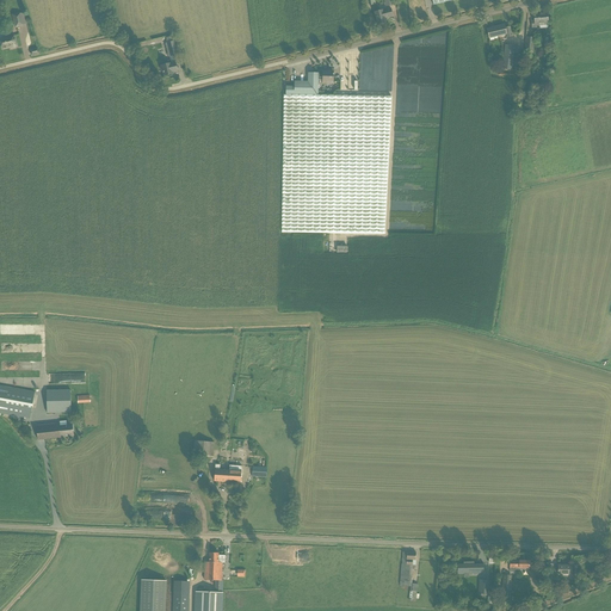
[(384,19),(393,17),(392,8),(382,11),(375,12),(377,25),(378,25),(380,26),(382,25),(382,24),(386,23),(384,19)]
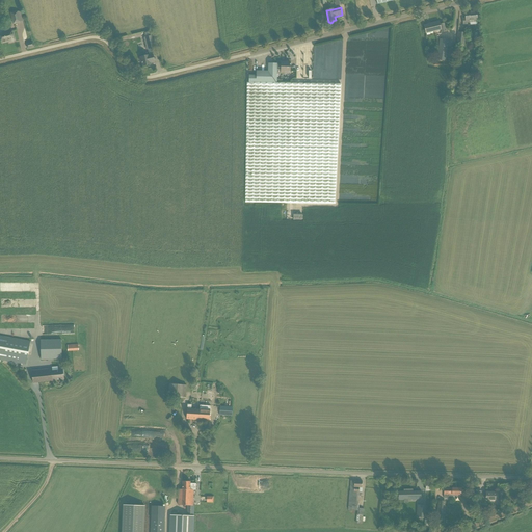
[(21,11),(18,11),(14,12),(14,11),(10,12),(14,24),(17,24),(17,23),(20,22),(23,21),(21,11)]
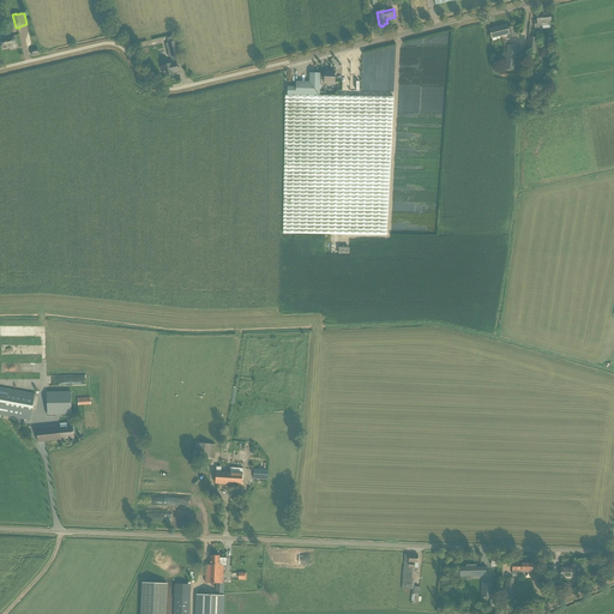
[(534,22),(534,28),(534,29),(542,28),(551,28),(549,13),(536,14),(537,22),(534,22)]
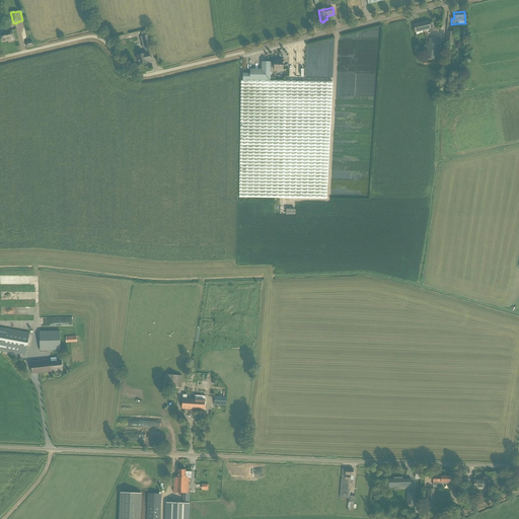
[(414,24),(414,25),(415,28),(414,28),(415,29),(416,33),(430,29),(431,32),(435,31),(433,23),(429,24),(428,20),(417,23),(414,24)]
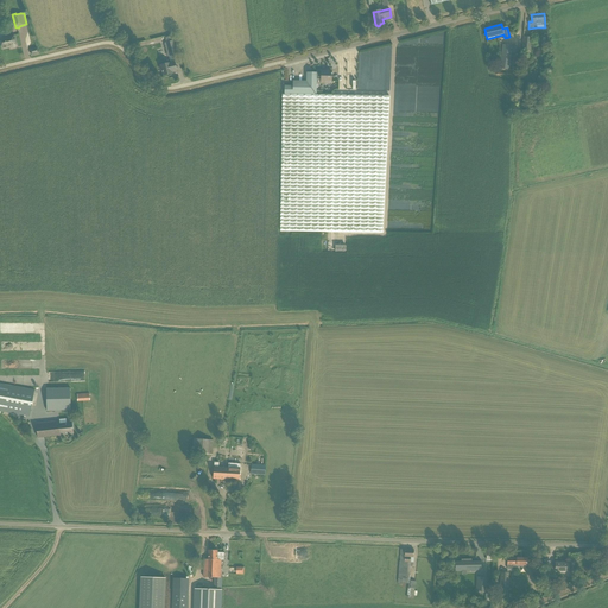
[(7,38),(0,39),(2,49),(11,48),(17,46),(14,36),(7,37),(7,38)]
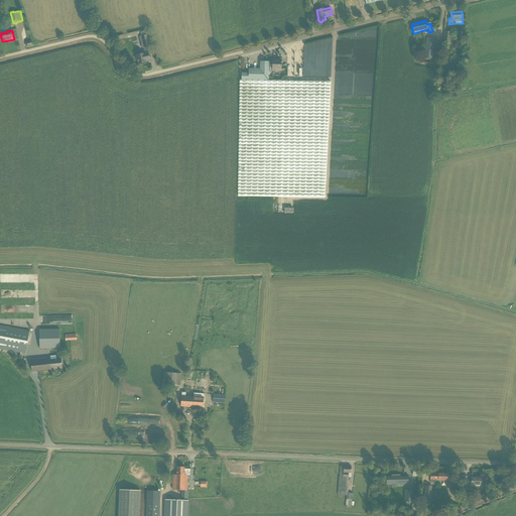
[(140,32),(141,36),(140,36),(142,47),(143,47),(144,53),(137,55),(139,65),(144,62),(144,61),(150,60),(147,49),(148,49),(147,47),(151,46),(147,30),(140,32)]
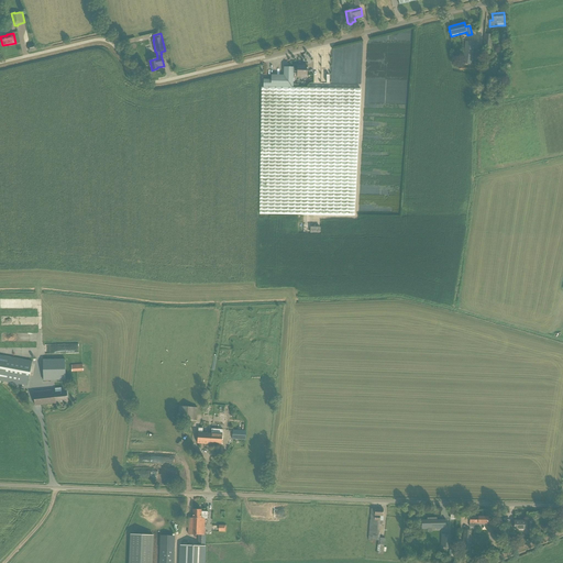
[(485,34),(484,48),(490,48),(493,35),(485,34)]
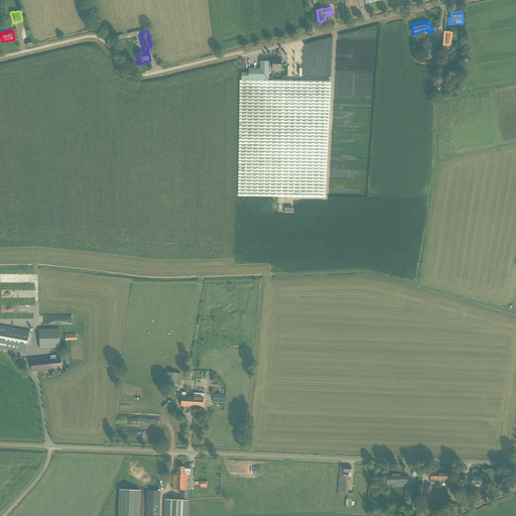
[(426,37),(423,58),(426,59),(432,59),(435,44),(438,44),(438,39),(435,39),(426,37)]
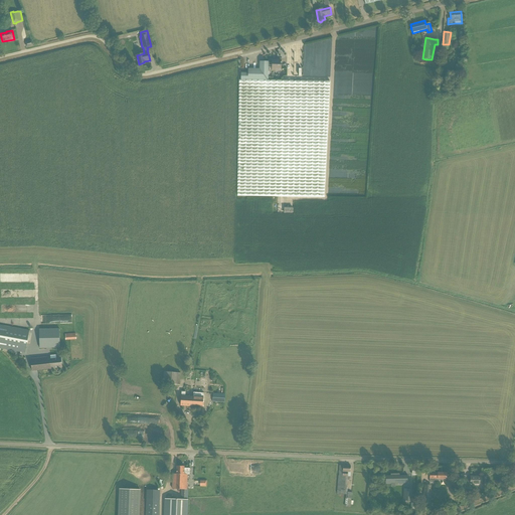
[(240,80),(268,79),(269,67),(272,67),(272,71),(281,71),(281,63),(281,62),(281,60),(272,60),(272,62),(268,62),(268,61),(260,61),(260,69),(248,69),(248,73),(241,73),(240,80)]
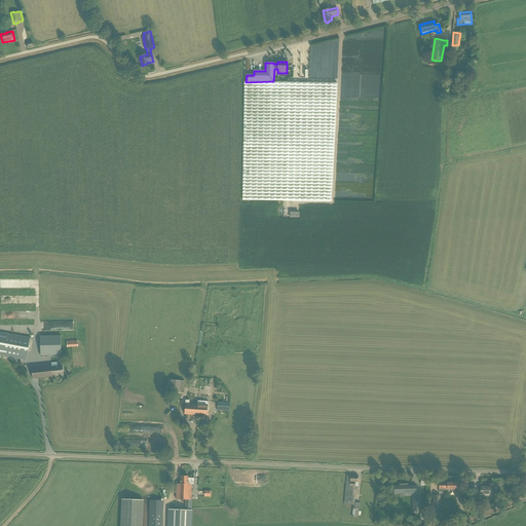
[(331,201),(337,83),(273,81),(246,82),(245,82),(241,199),(331,201)]
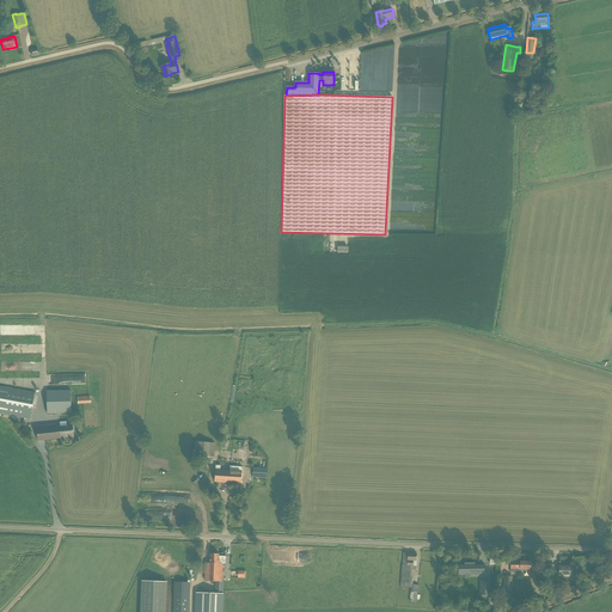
[(83,374),(53,374),(53,384),(77,384),(77,385),(83,384),(83,374)]
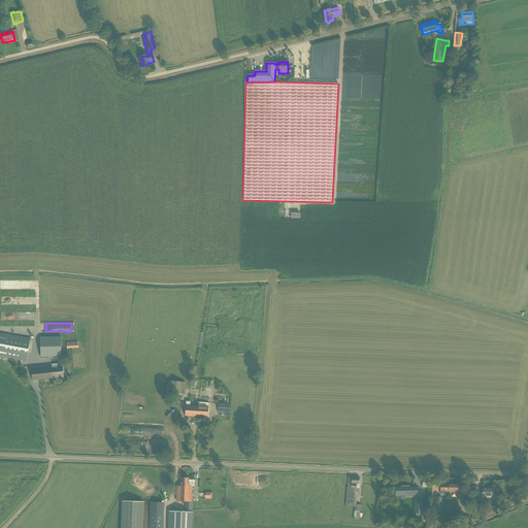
[(0,333),(0,357),(26,362),(30,339),(0,333)]
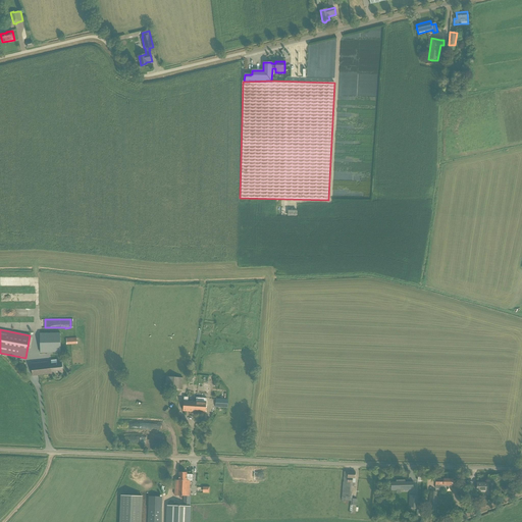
[(60,353),(60,332),(40,333),(40,354),(60,353)]
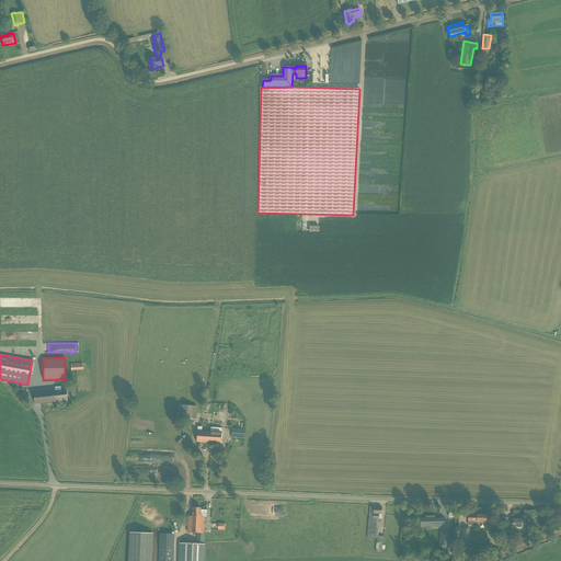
[(55,388),(33,390),(35,404),(68,400),(66,386),(61,386),(55,387),(55,388)]
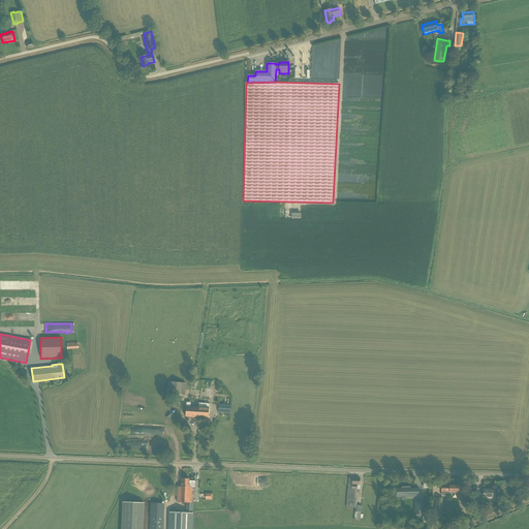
[(186,412),(185,417),(209,418),(209,408),(208,408),(209,406),(209,407),(210,404),(198,403),(198,407),(190,407),(190,403),(186,402),(186,405),(187,405),(187,407),(186,406),(186,412)]
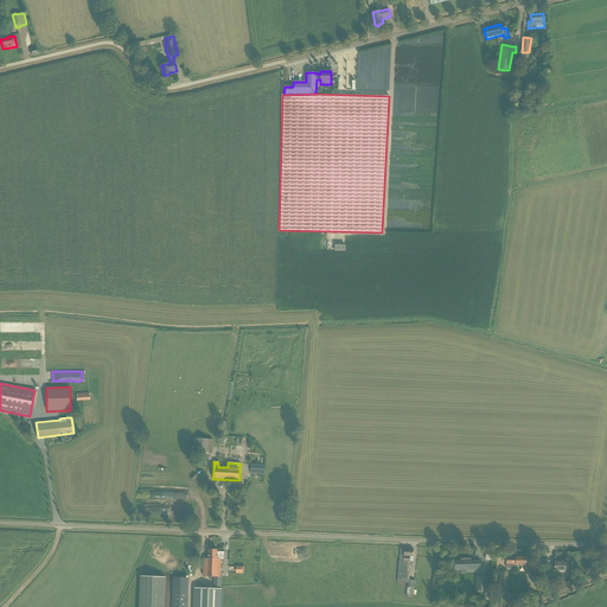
[(250,474),(264,475),(266,465),(251,464),(250,474)]
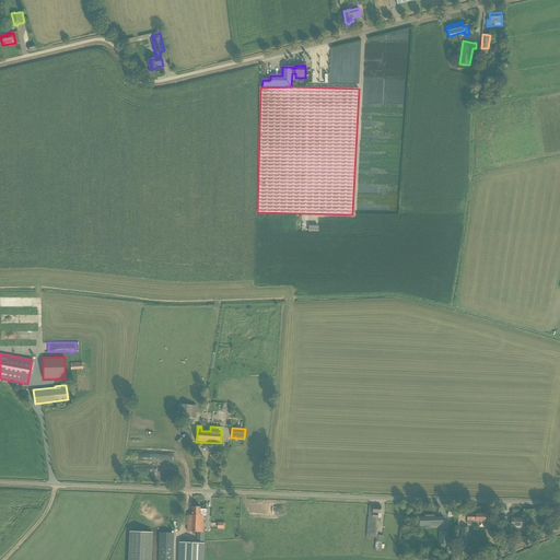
[(179,559),(202,559),(203,540),(203,538),(205,533),(203,533),(203,516),(207,516),(207,510),(200,509),(200,508),(193,506),(191,515),(188,515),(188,521),(187,532),(198,532),(197,543),(187,543),(181,543),(179,556),(179,559)]
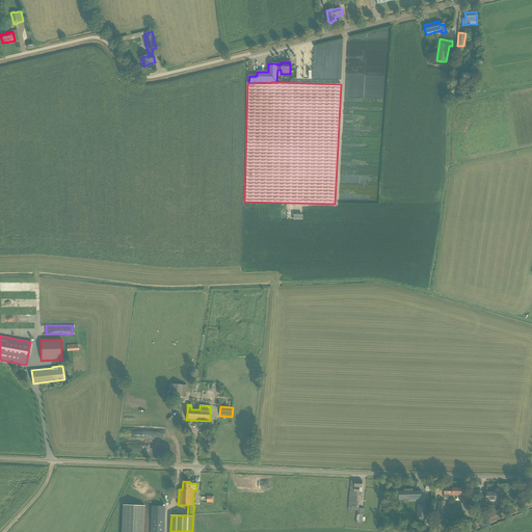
[(349,491),(348,510),(349,510),(349,511),(351,511),(351,510),(357,511),(355,523),(362,524),(362,522),(365,522),(365,517),(363,517),(364,509),(358,508),(358,496),(361,496),(362,493),(362,481),(351,481),(350,491),(349,491)]
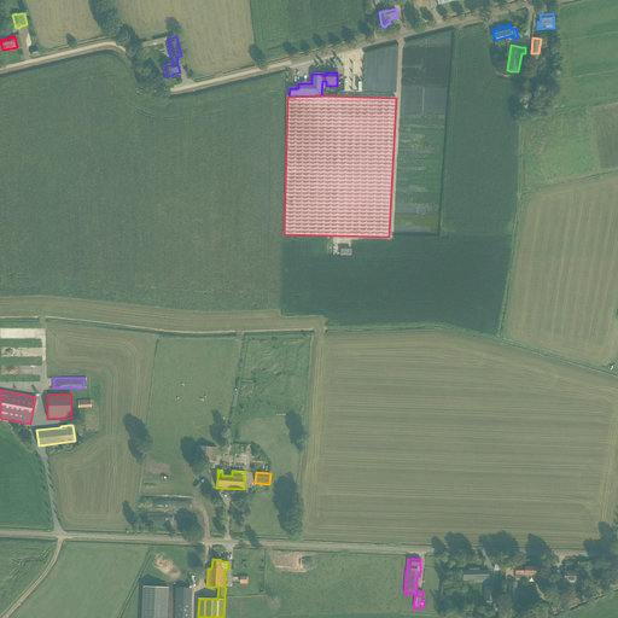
[(536,575),(536,567),(516,567),(516,578),(522,578),(522,576),(531,576),(531,575),(536,575)]
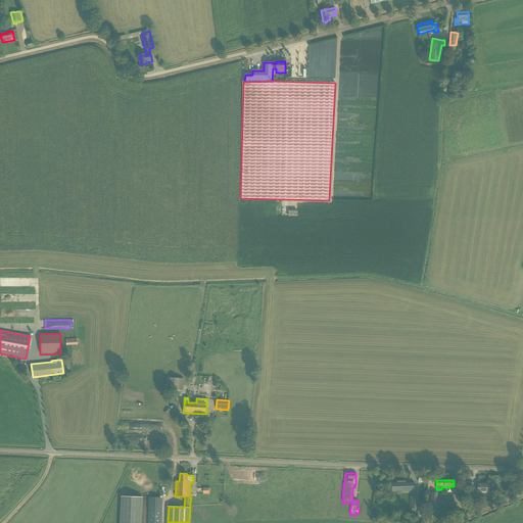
[(141,522),(142,497),(121,496),(120,522),(141,522)]
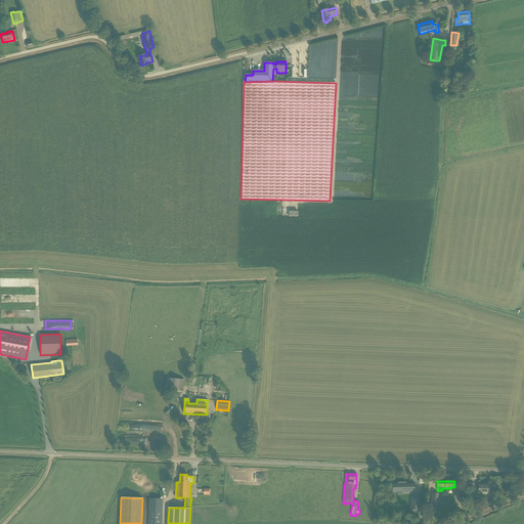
[(149,498),(147,523),(161,523),(163,499),(149,498)]
